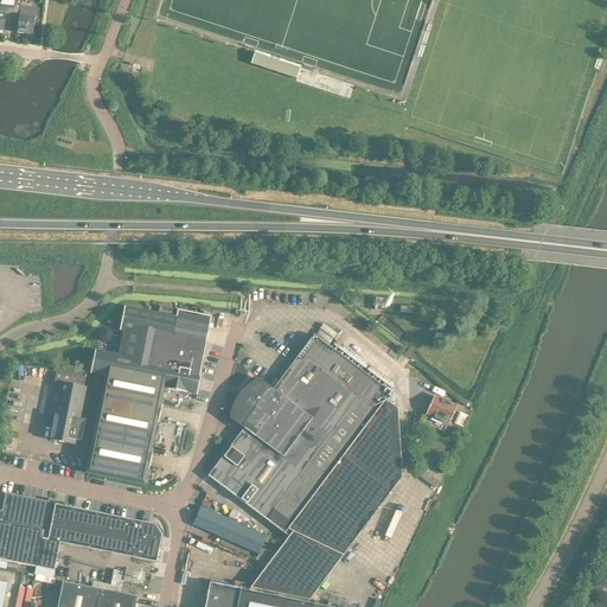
[(4,26),(11,27),(13,7),(1,5),(1,2),(0,2),(0,31),(4,32),(4,26)]
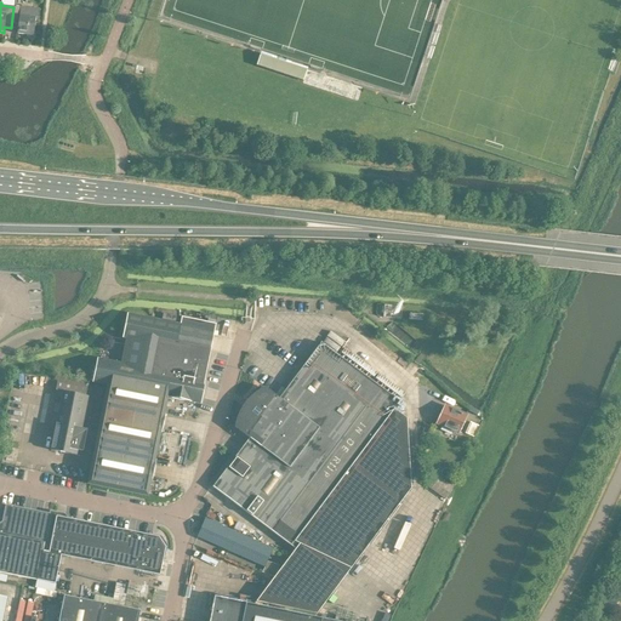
[(38,10),(27,9),(13,7),(11,28),(17,28),(16,34),(33,36),(35,17),(38,18),(38,10)]
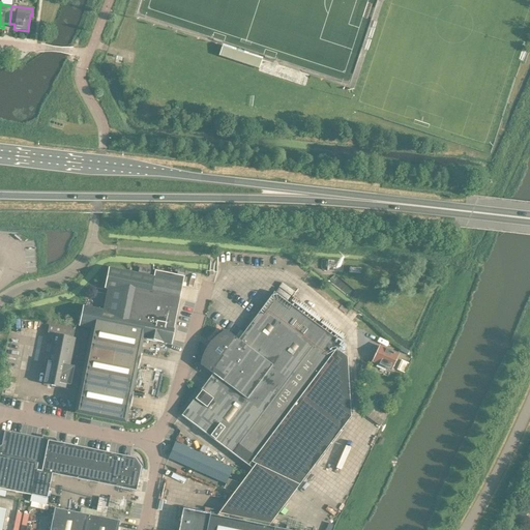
[(184,276),(154,270),(153,276),(109,267),(105,288),(108,289),(102,310),(83,305),(79,326),(92,329),(76,412),(124,422),(142,339),(168,344),(171,342),(184,276)]
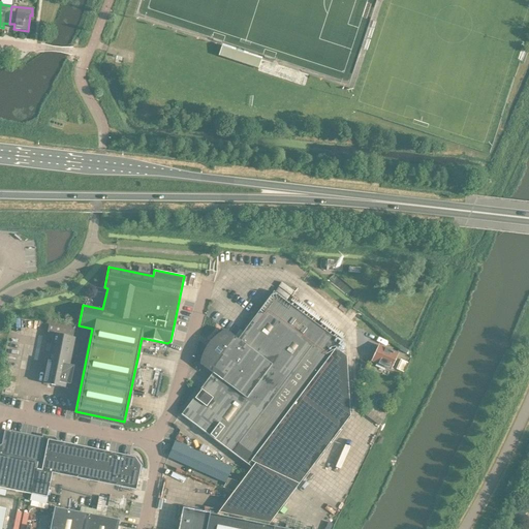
[(340,278),(336,284),(350,296),(354,289),(340,278)]
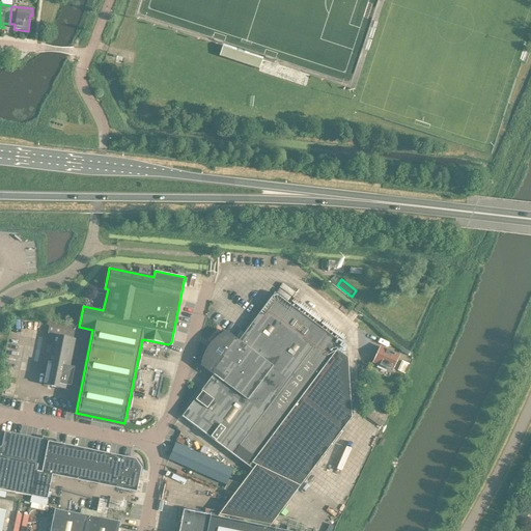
[(204,359),(202,367),(213,374),(182,416),(252,470),(215,513),(271,525),(300,486),(350,417),(346,358),(336,350),(341,343),(274,292),(239,340),(227,333),(220,337),(214,343),(208,351),(204,359)]
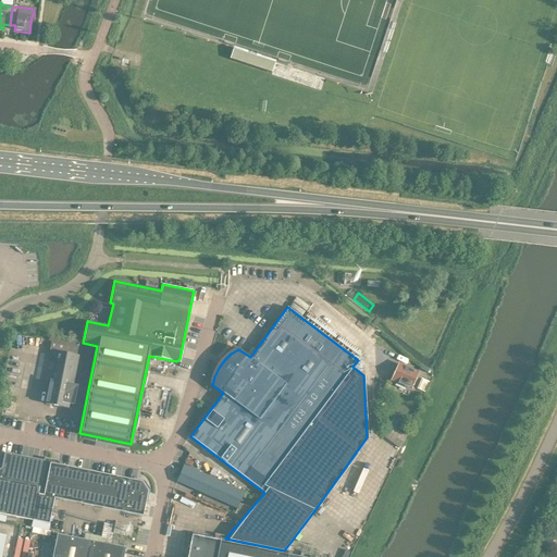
[(56,351),(46,404),(72,409),(73,405),(74,405),(77,385),(83,357),(76,355),(78,345),(51,339),(49,348),(49,350),(56,351)]
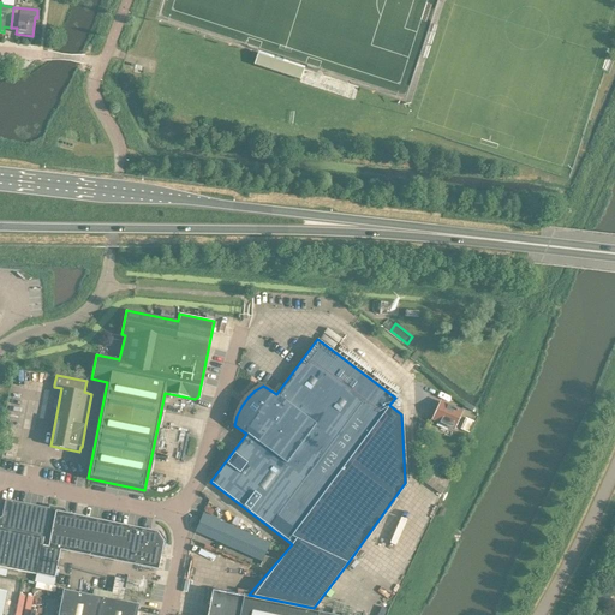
[(454,429),(461,412),(440,402),(433,419),(454,429)]
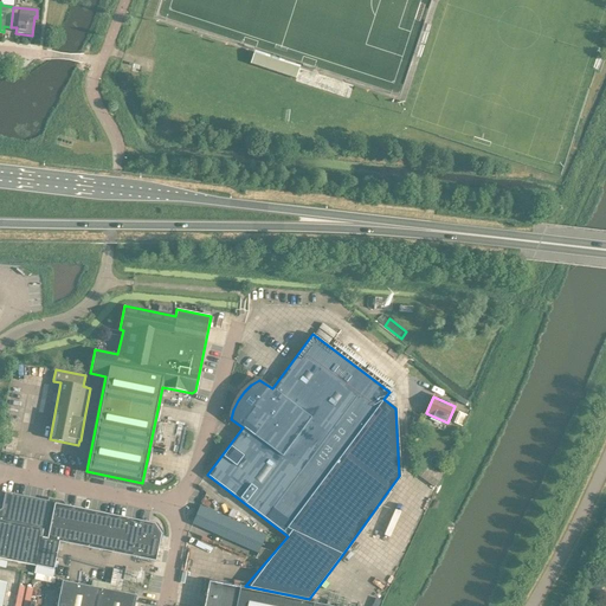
[(459,413),(456,421),(463,425),(468,417),(459,413)]
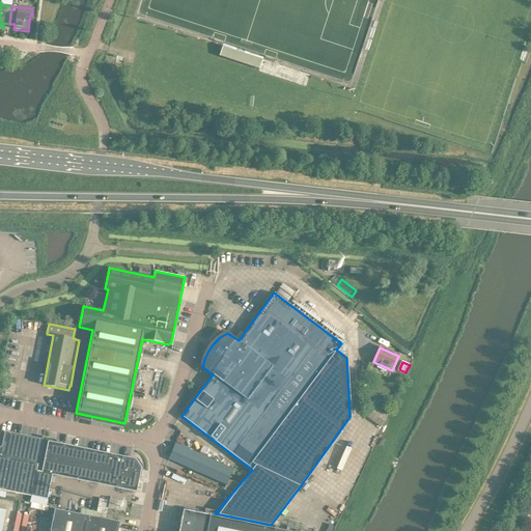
[(370,420),(378,411),(370,406),(364,415),(370,420)]
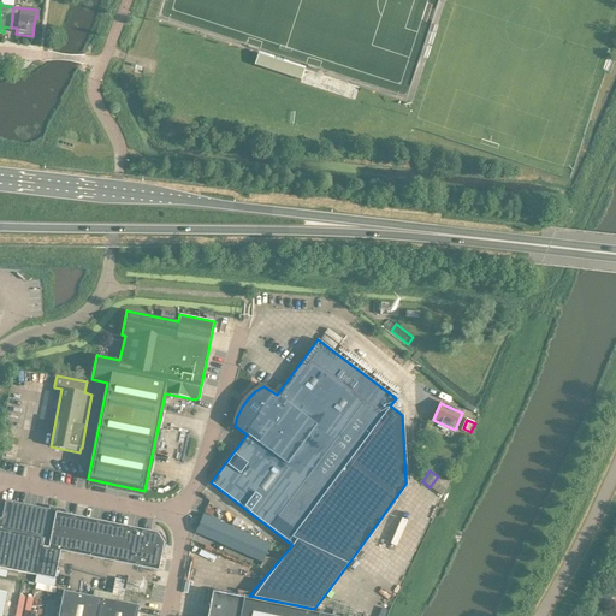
[(135,567),(143,531),(60,514),(58,510),(47,508),(47,510),(6,502),(1,523),(0,525),(0,568),(52,579),(58,551),(135,567)]
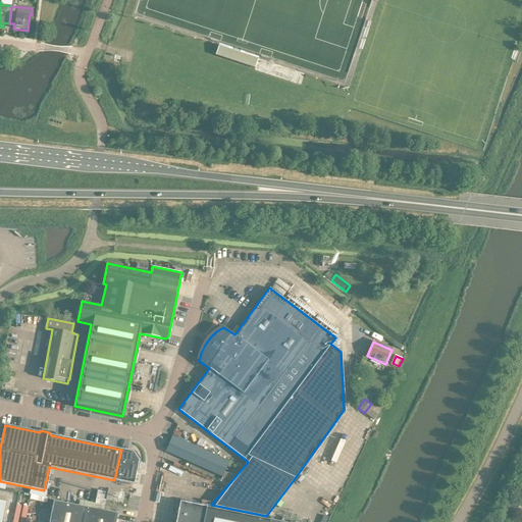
[(222,476),(228,461),(172,436),(166,451),(222,476)]
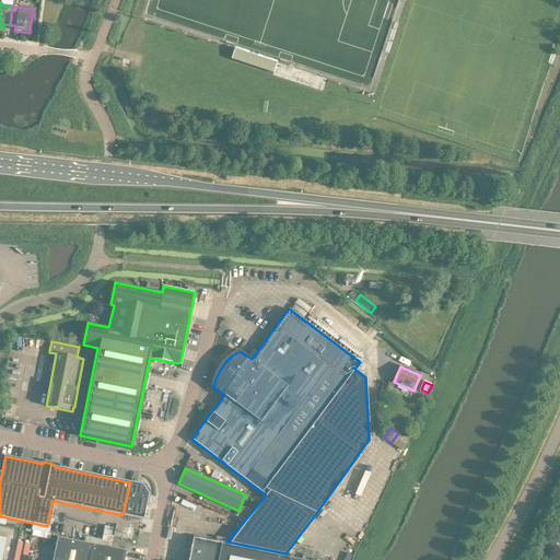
[(141,485),(130,482),(123,515),(142,520),(148,493),(141,485)]
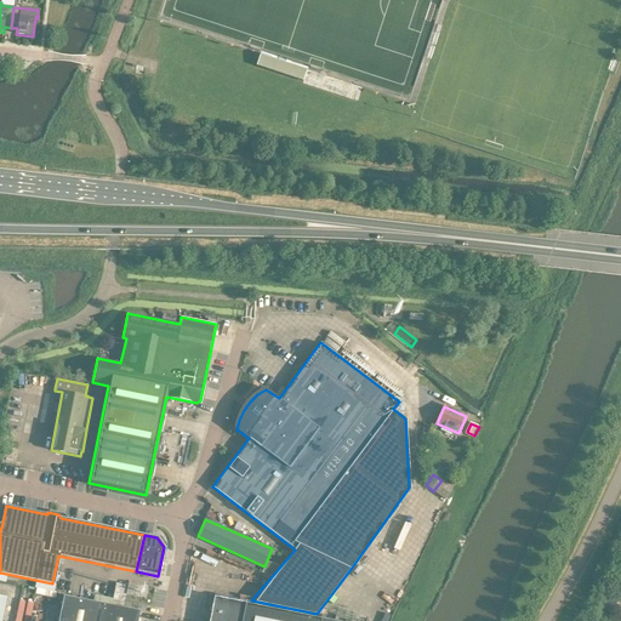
[(58,620),(96,620),(101,603),(64,596),(58,620)]
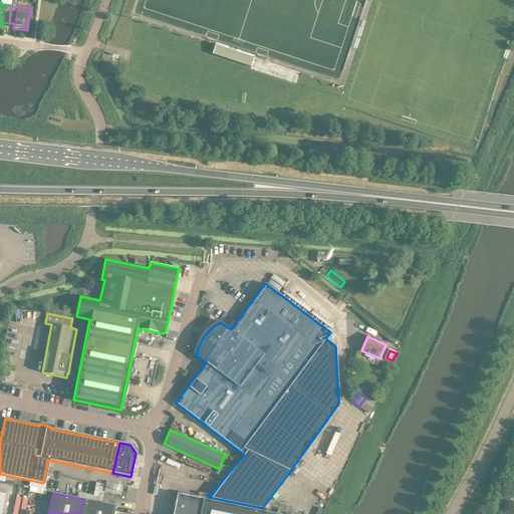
[(275,513),(219,503),(204,499),(177,494),(175,506),(173,513),(275,513)]
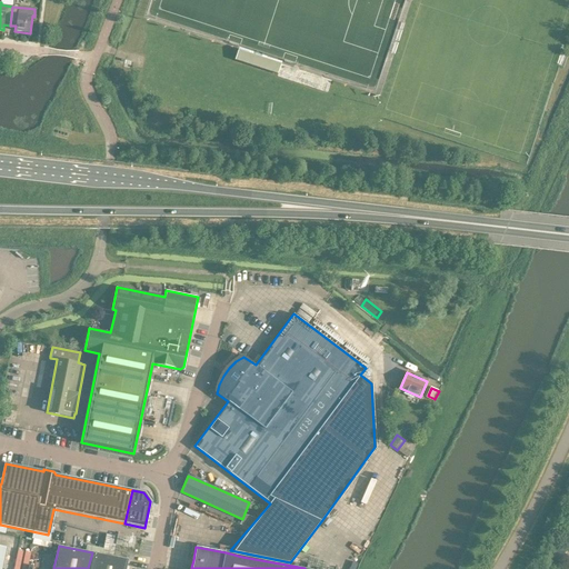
[(12,568),(32,568),(33,566),(29,565),(31,550),(17,548),(12,568)]
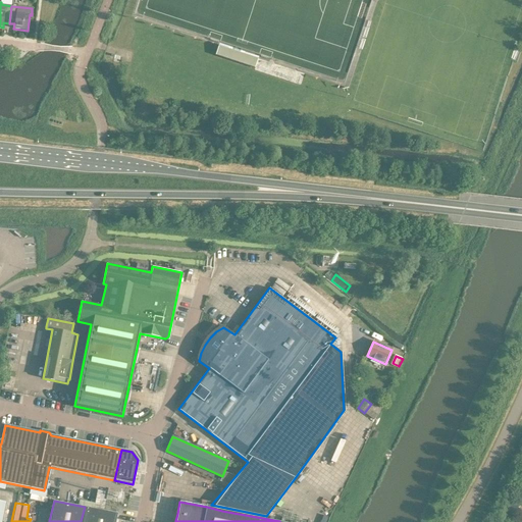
[(81,521),(115,521),(117,513),(85,507),(81,521)]
